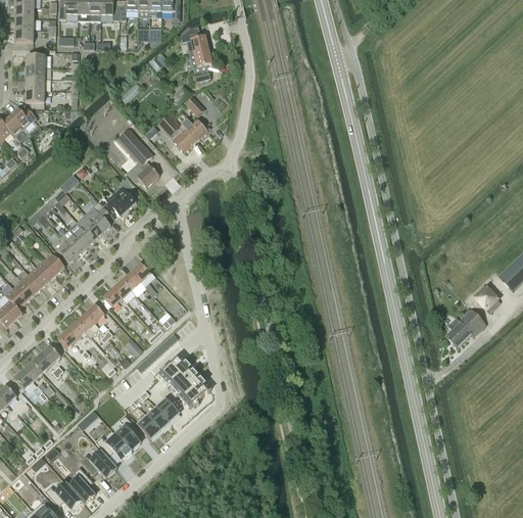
[(66,12),(78,12),(78,0),(60,0),(59,16),(66,16),(66,12)]
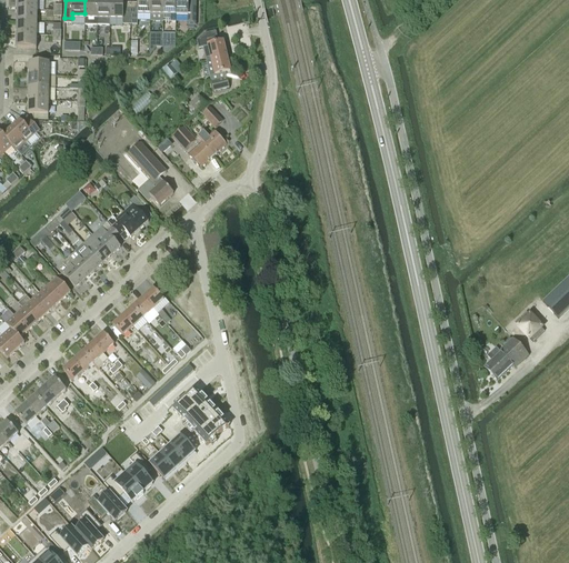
[(98,21),(98,14),(98,0),(85,0),(85,13),(85,20),(98,21)]
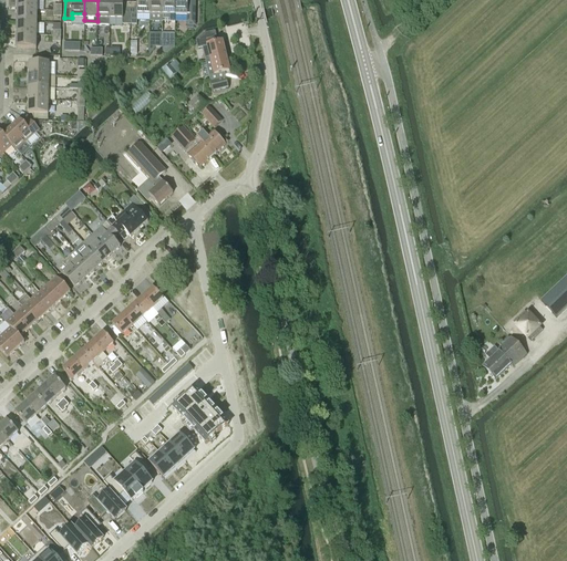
[(98,0),(98,14),(98,21),(110,21),(110,14),(110,0),(98,0)]
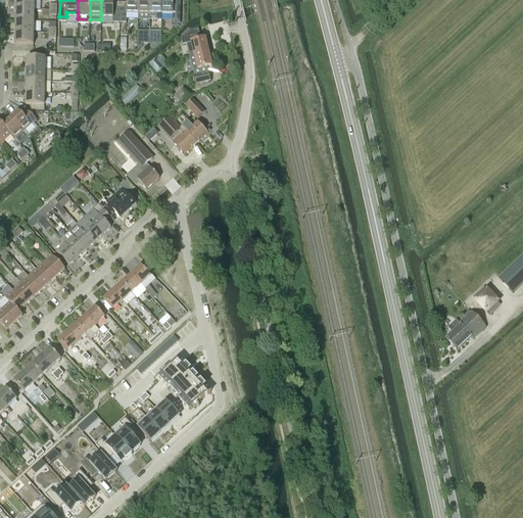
[(101,0),(101,13),(113,13),(113,17),(121,18),(121,0),(101,0)]
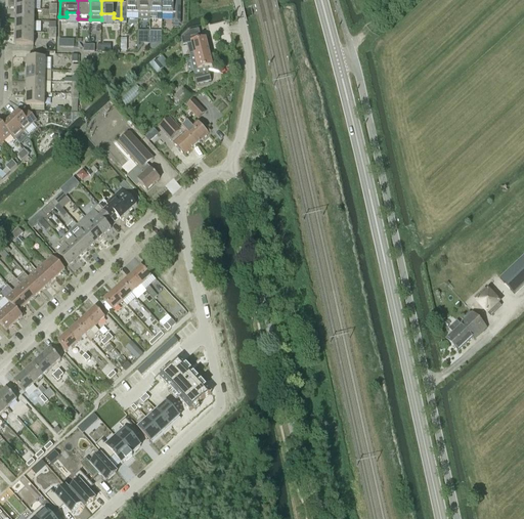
[(121,0),(121,18),(126,18),(127,8),(138,8),(138,0),(121,0)]
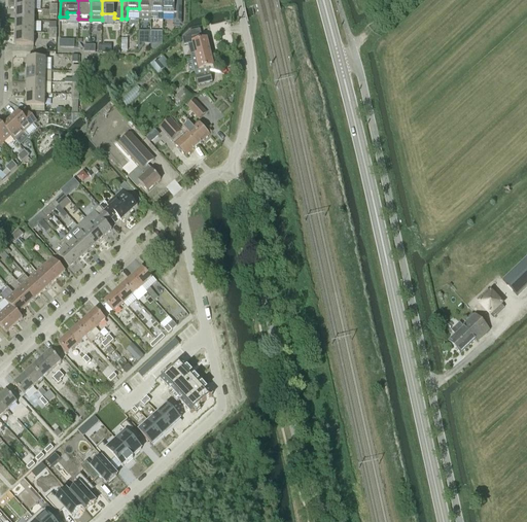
[(139,0),(139,8),(139,14),(151,14),(151,9),(151,0),(139,0)]
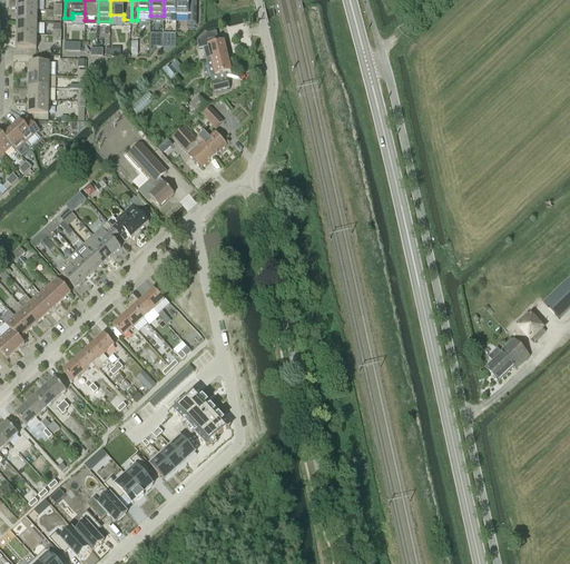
[(164,0),(164,10),(164,16),(176,17),(176,10),(176,0),(164,0)]
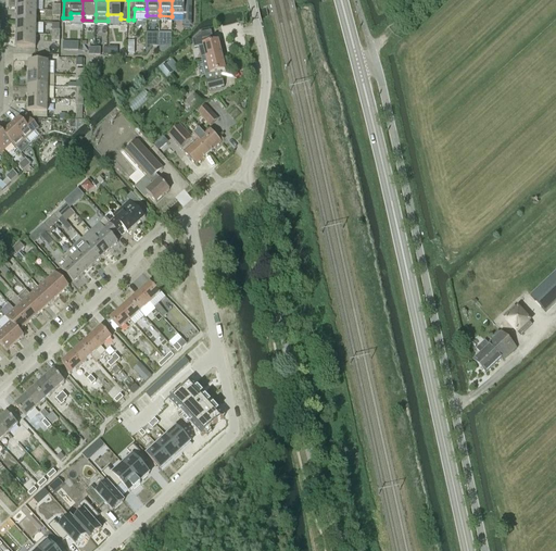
[(172,0),(172,10),(185,10),(184,20),(190,21),(190,0),(172,0)]
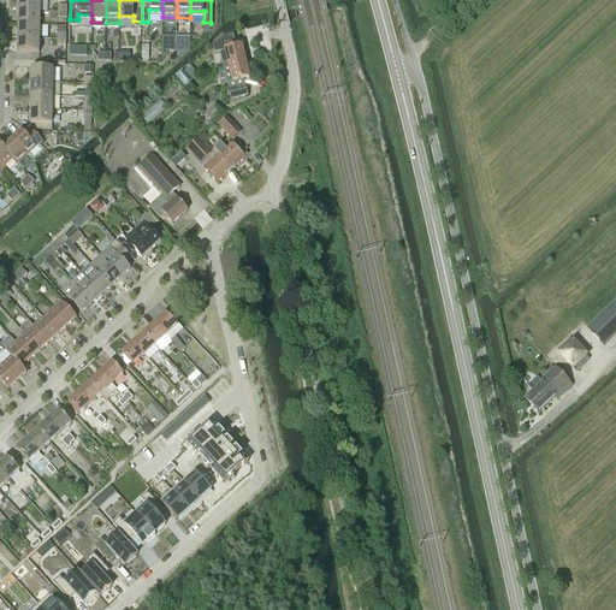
[(18,5),(18,19),(40,19),(40,6),(18,5)]
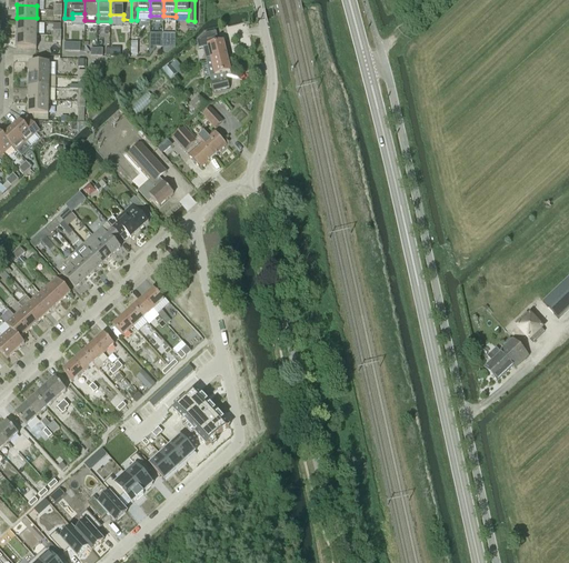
[(17,18),(17,30),(37,30),(37,18),(17,18)]
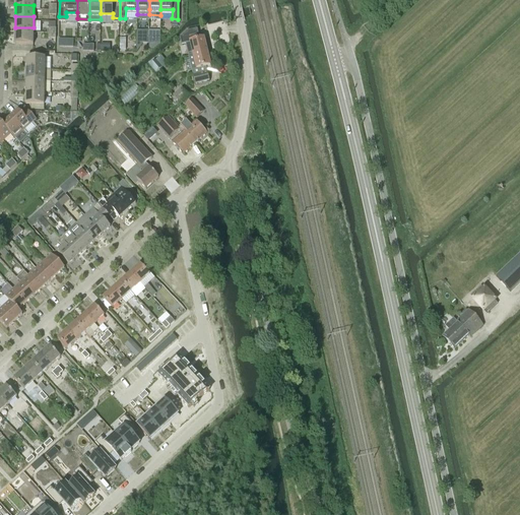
[(204,34),(199,35),(196,25),(187,27),(181,35),(182,40),(190,38),(192,45),(188,46),(189,52),(207,47),(204,34)]
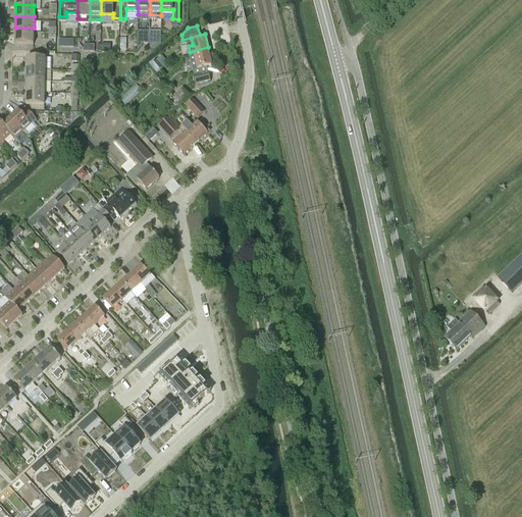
[(34,28),(15,28),(14,40),(33,40),(34,28)]
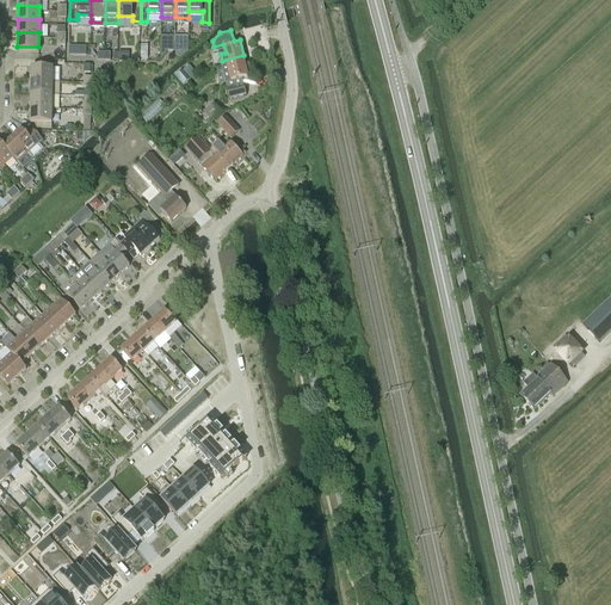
[(189,38),(174,38),(174,47),(173,47),(174,54),(180,54),(180,53),(189,47),(189,38)]
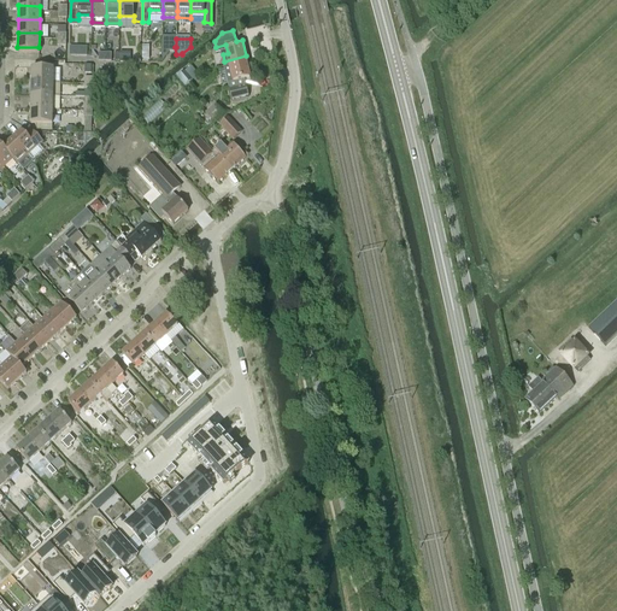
[(130,57),(130,47),(119,47),(119,57),(130,57)]
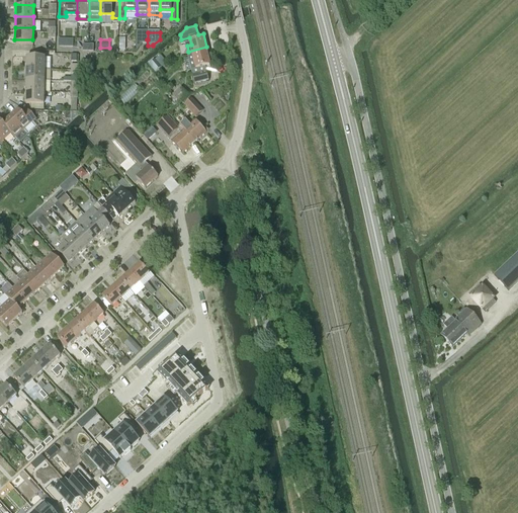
[(209,61),(206,47),(188,52),(189,57),(193,56),(195,64),(192,65),(195,79),(208,76),(205,62),(209,61)]
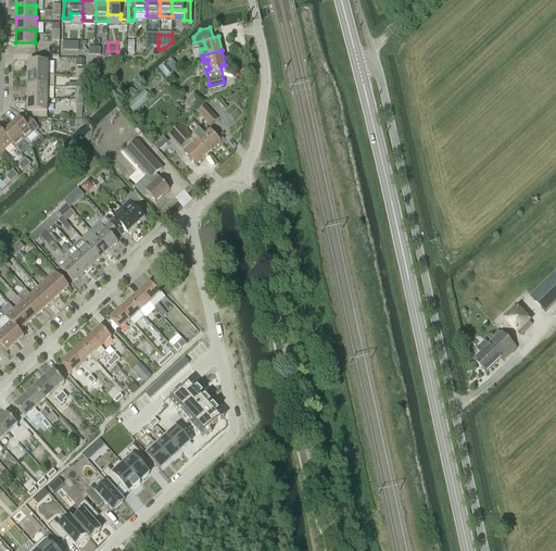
[(52,64),(48,64),(48,57),(28,57),(28,70),(48,70),(52,70),(52,64)]
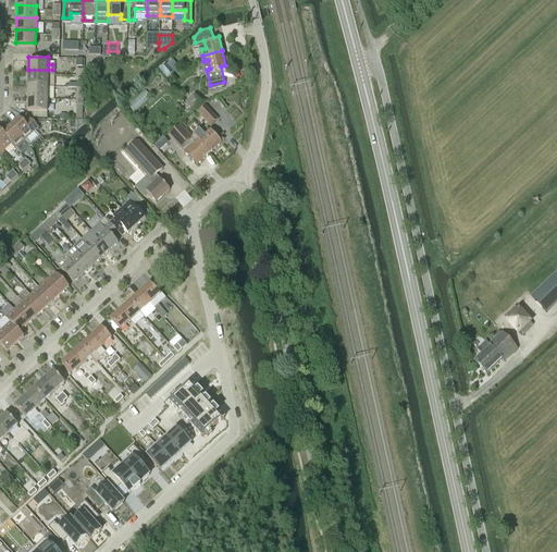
[(168,75),(174,69),(168,62),(166,62),(161,68),(168,75)]
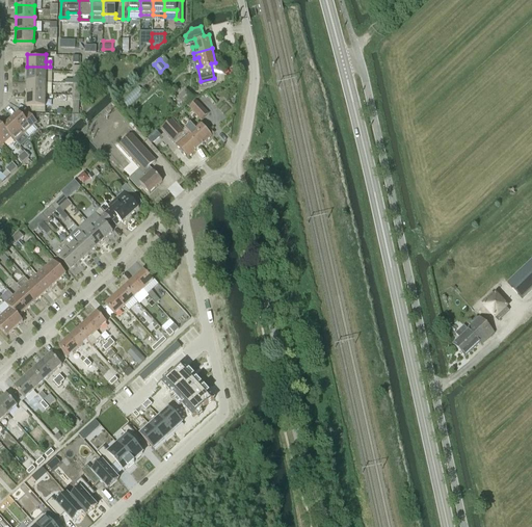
[(27,67),(27,78),(46,78),(46,67),(27,67)]
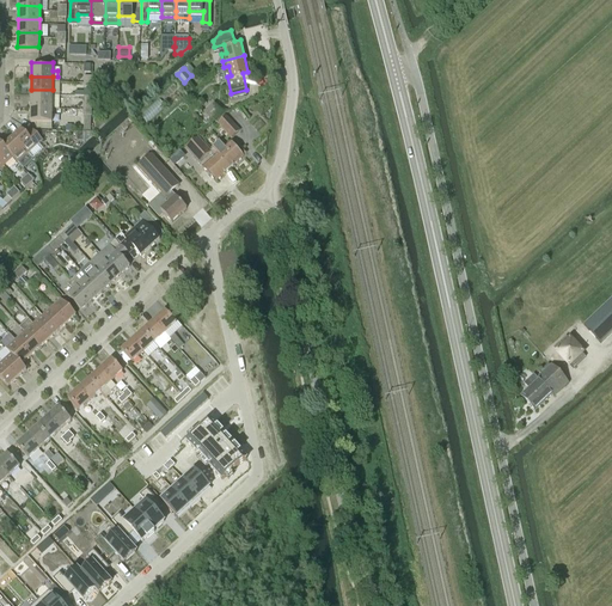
[(31,90),(31,103),(51,103),(53,90),(31,90)]
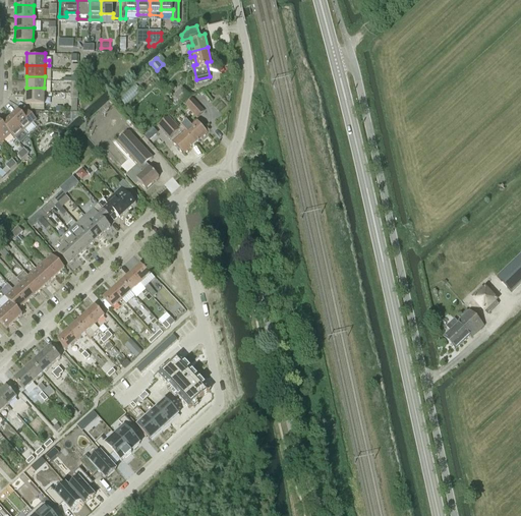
[(173,91),(180,99),(188,92),(181,83),(173,91)]
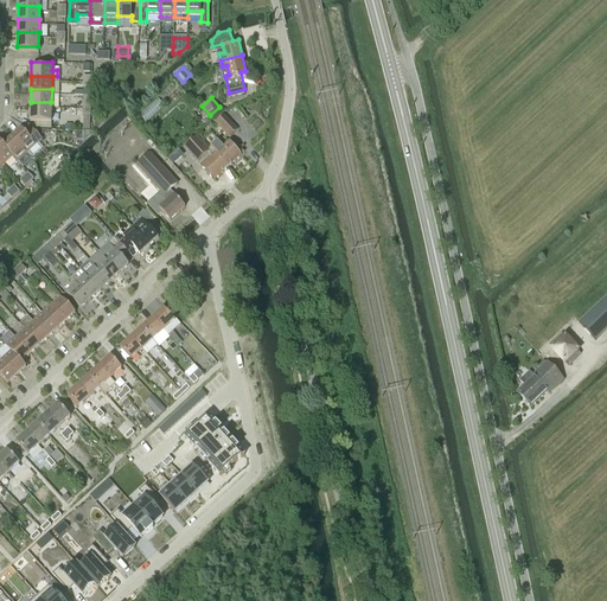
[(51,102),(31,102),(30,116),(51,116),(51,102)]
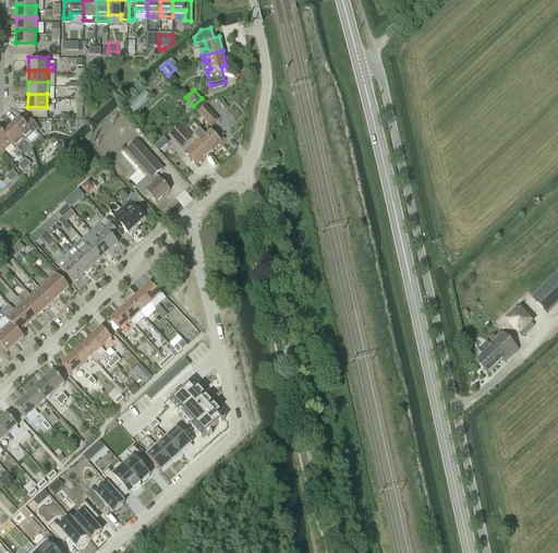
[(203,97),(195,104),(199,108),(206,101),(203,97)]
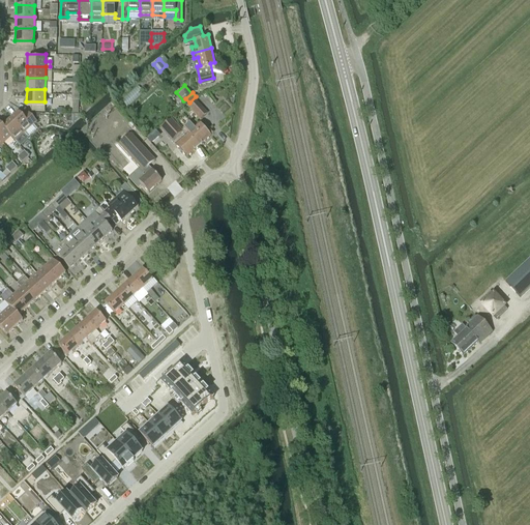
[(201,115),(208,108),(197,96),(196,96),(189,103),(201,115)]
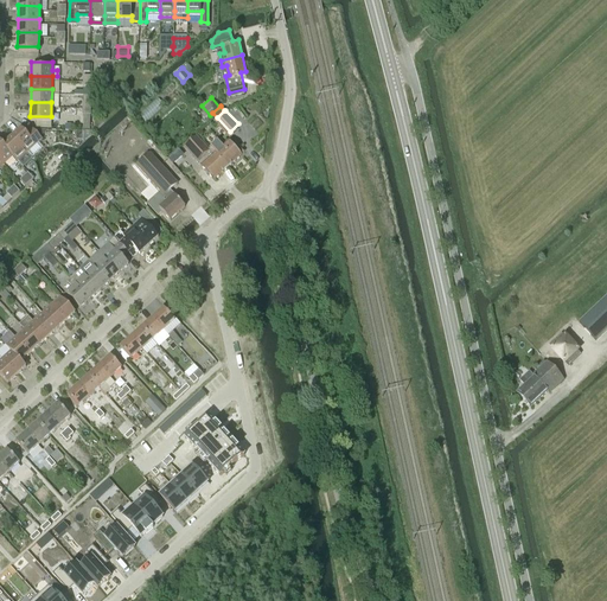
[(33,123),(27,129),(21,123),(12,132),(27,148),(43,134),(33,123)]
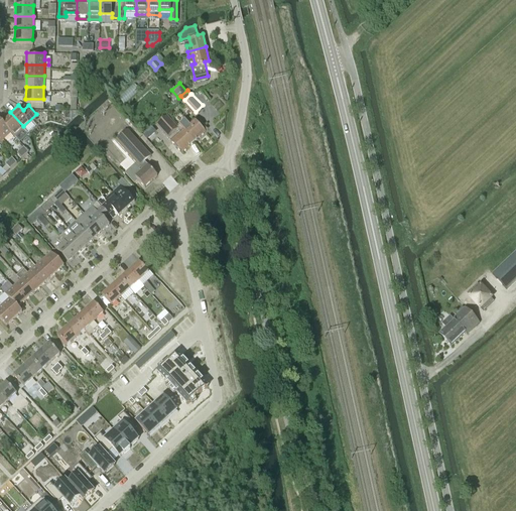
[(3,119),(12,128),(11,129),(15,133),(23,126),(10,112),(3,119)]
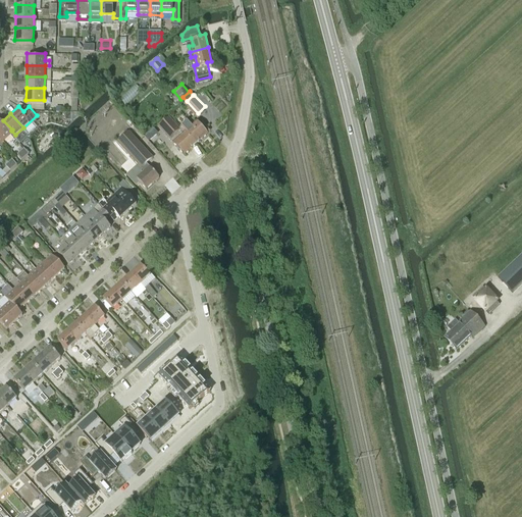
[(189,116),(181,123),(196,140),(208,128),(210,125),(200,114),(197,117),(196,117),(193,120),(189,116)]
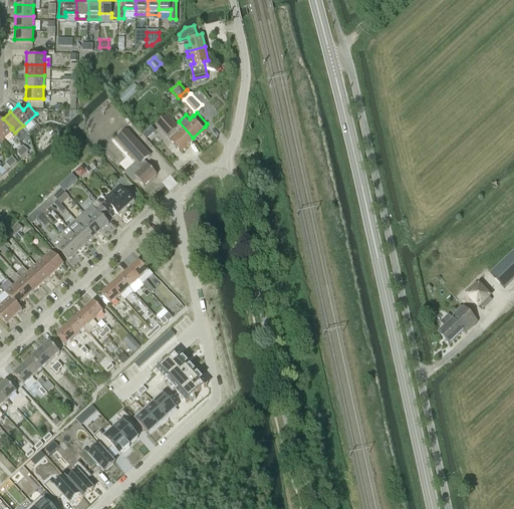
[(168,113),(162,118),(159,122),(163,125),(168,132),(171,136),(171,137),(182,149),(193,138),(179,121),(178,121),(177,122),(168,113)]
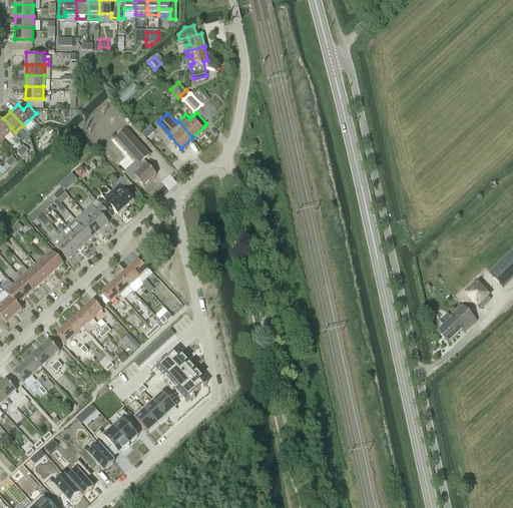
[(3,118),(0,114),(0,129),(4,134),(11,128),(12,127),(3,118)]
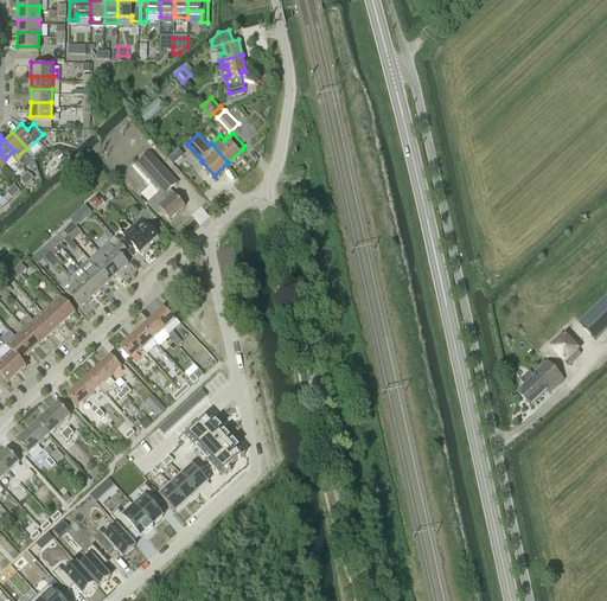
[(158,211),(163,206),(170,215),(185,202),(171,185),(178,178),(151,148),(136,160),(160,186),(147,199),(158,211)]
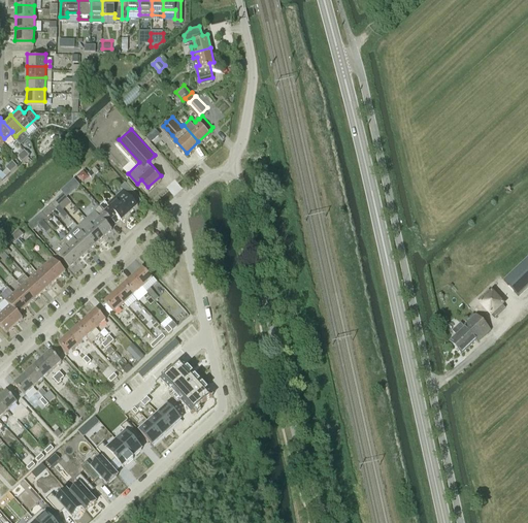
[(22,158),(29,152),(24,145),(17,153),(22,158)]
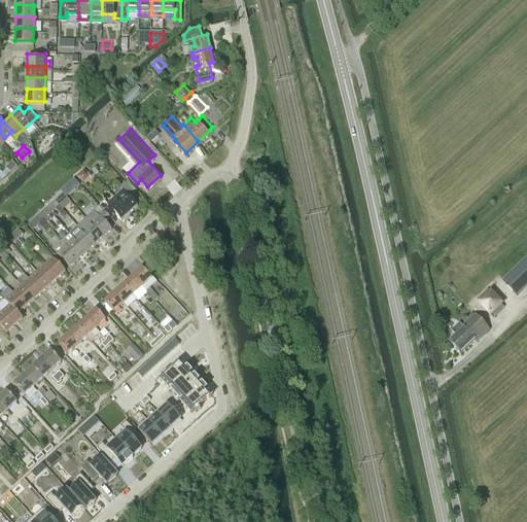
[(14,165),(9,160),(5,163),(7,165),(3,169),(6,172),(14,165)]
